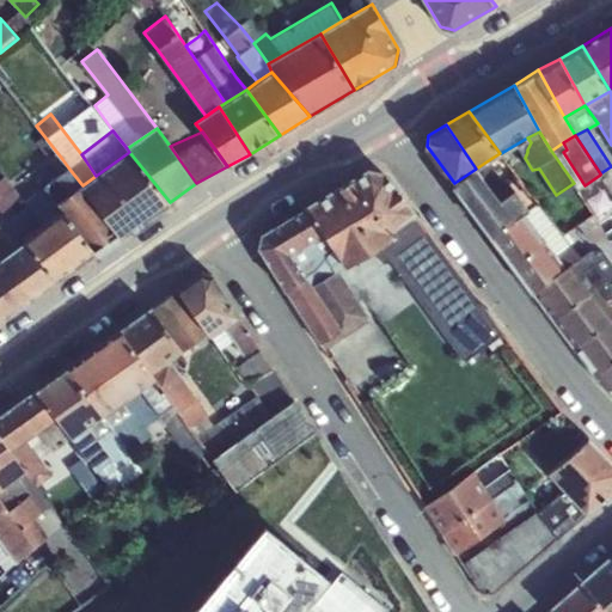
[(527,138),(501,153),(507,161),(527,151),(527,150),(531,142),(527,138)]
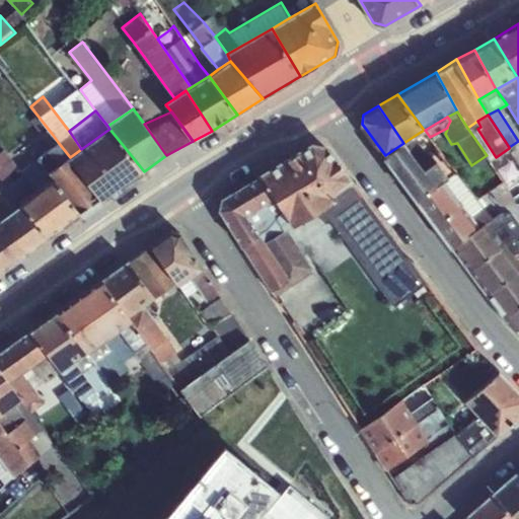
[(480,127),(477,121),(467,128),(487,155),(488,156),(491,160),(496,157),(477,129),(480,127)]
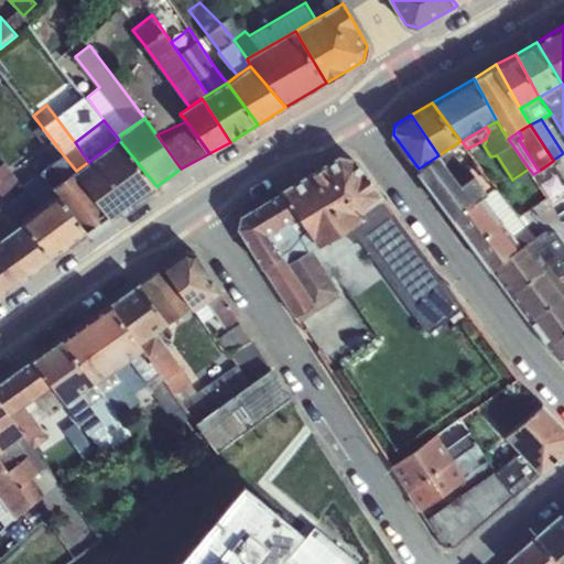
[(111,216),(156,186),(119,140),(88,162),(76,171),(75,172),(111,216)]
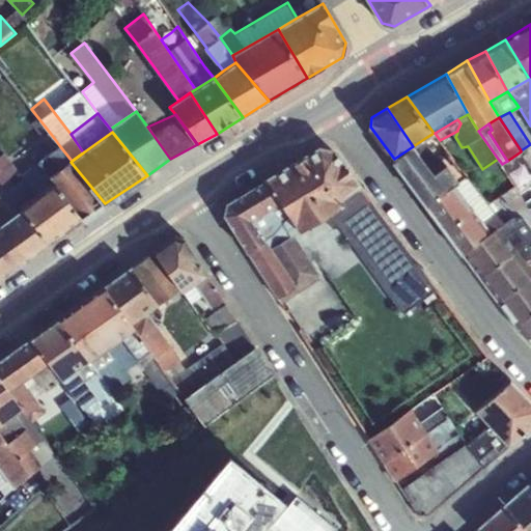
[(39,161),(51,175),(71,162),(72,161),(59,145),(39,161)]
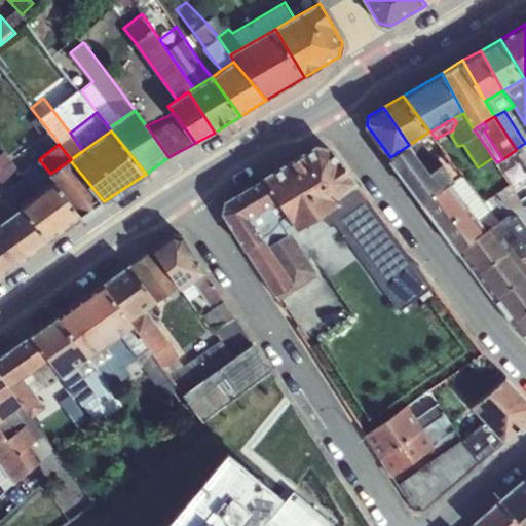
[(295,229),(323,213),(337,203),(334,198),(357,183),(331,148),(315,145),(263,177),(276,200),(295,229)]
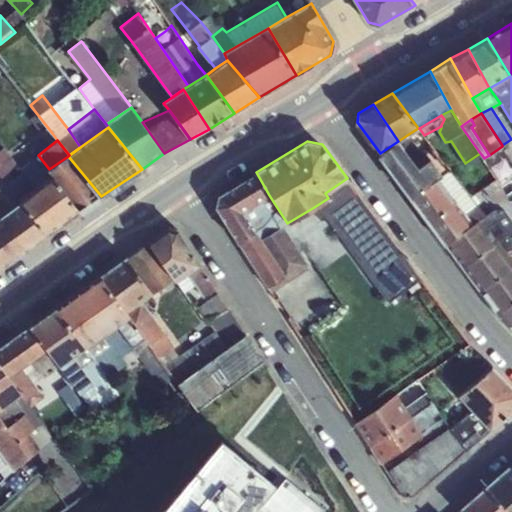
[(418,168),(398,141),(380,153),(411,198),(435,180),(442,174),(431,159),(429,160),(418,168)]
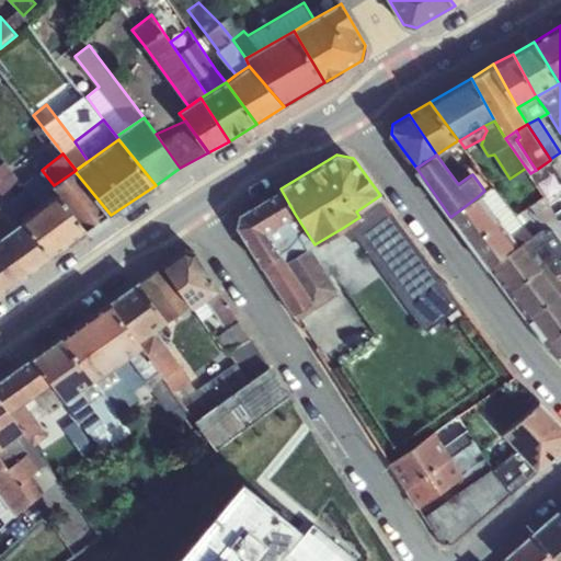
[(0,164),(0,192),(1,194),(19,180),(4,161),(0,164)]
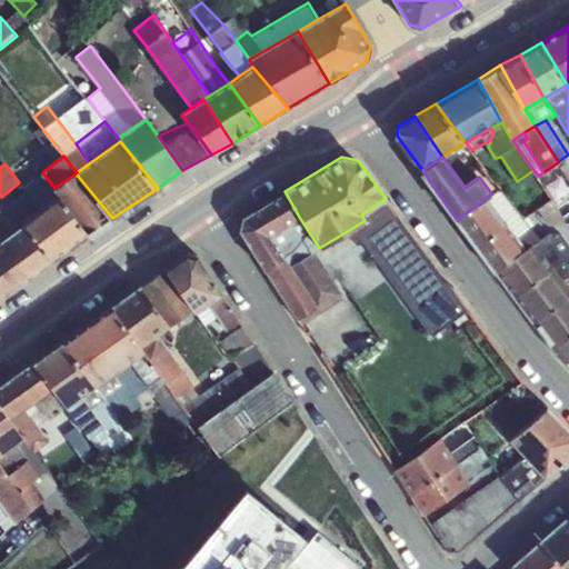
[(23,222),(58,193),(55,188),(42,172),(23,187),(27,191),(10,203),(23,222)]
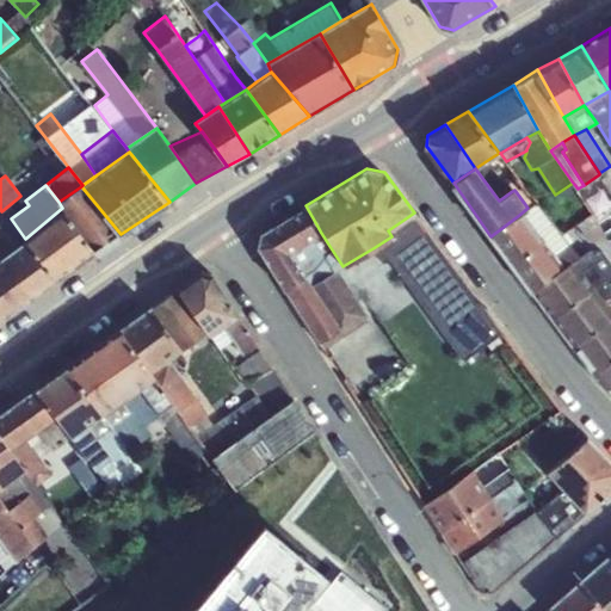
[(71,193),(59,202),(62,208),(96,252),(121,234),(81,186),(71,193)]
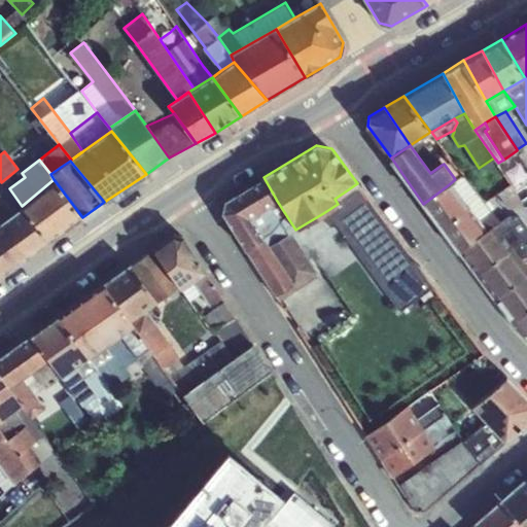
[(448,185),(476,222),(492,210),(462,174),(455,179),(448,185)]
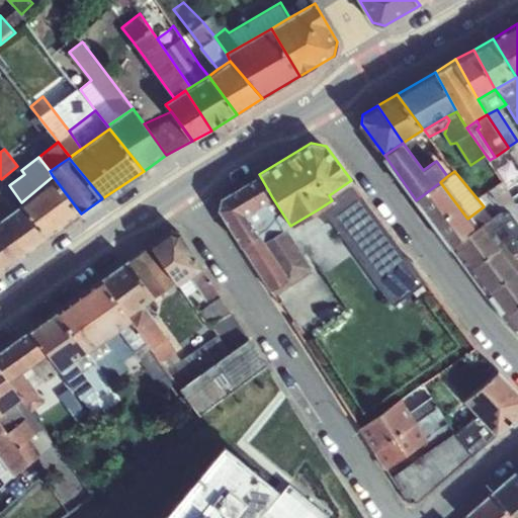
[(246,214),(272,197),(259,174),(221,197),(219,208),(242,246),(258,236),(246,214)]
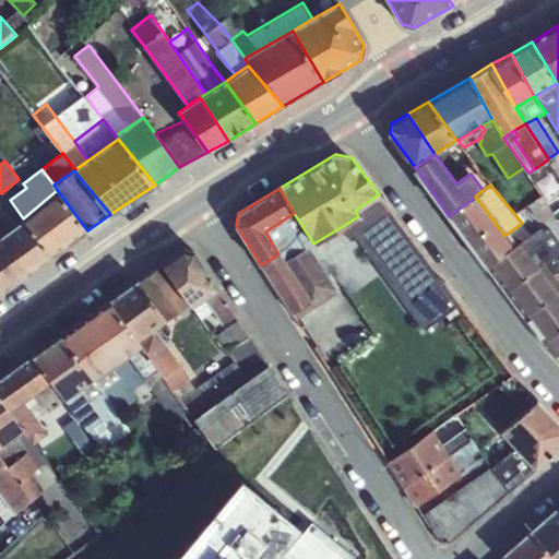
[(54,256),(87,230),(57,190),(23,218),(24,219),(54,256)]
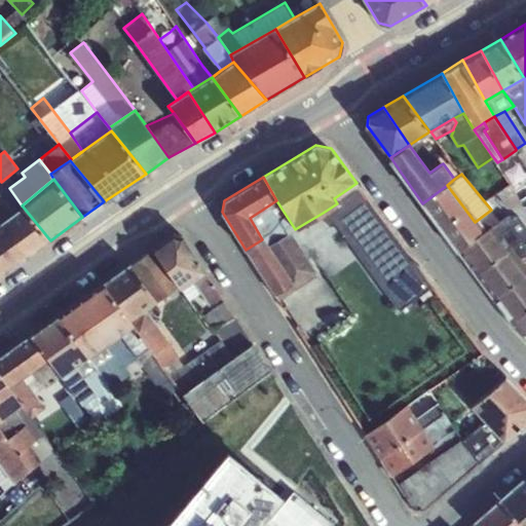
[(510,184),(497,192),(508,207),(524,207),(525,204),(525,181),(515,190),(510,184)]
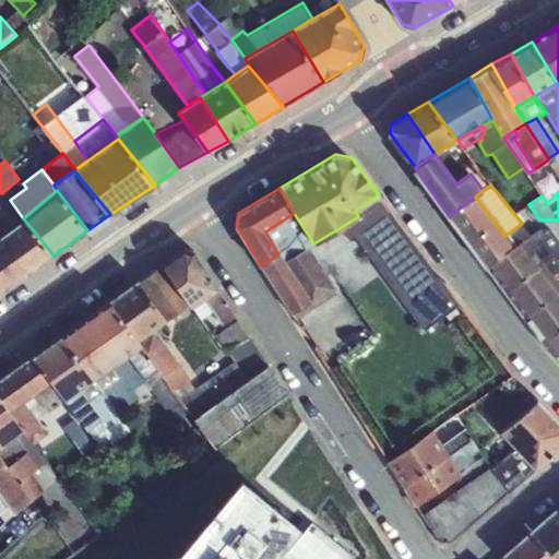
[(423,330),(458,302),(379,194),(355,211),(358,216),(343,226),(352,239),(355,236),(423,330)]
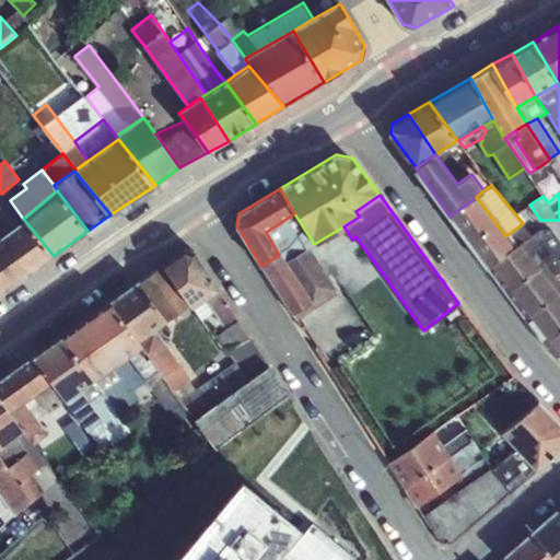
[(450,217),(488,268),(514,247),(505,236),(476,197),(450,217)]
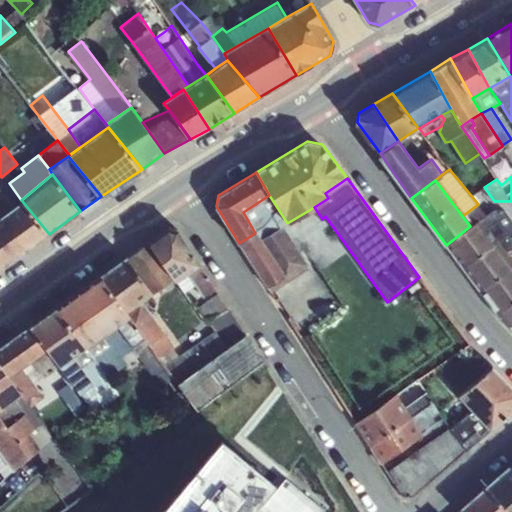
[(0,186),(0,213),(2,216),(15,206),(0,186)]
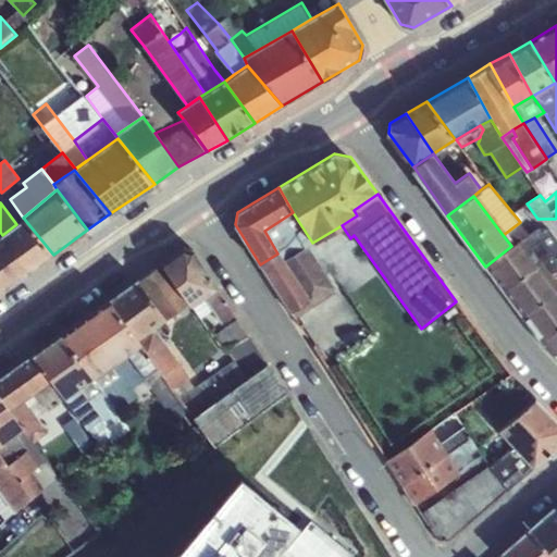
[(284,260),(312,243),(293,212),(264,231),(277,254),(284,260)]
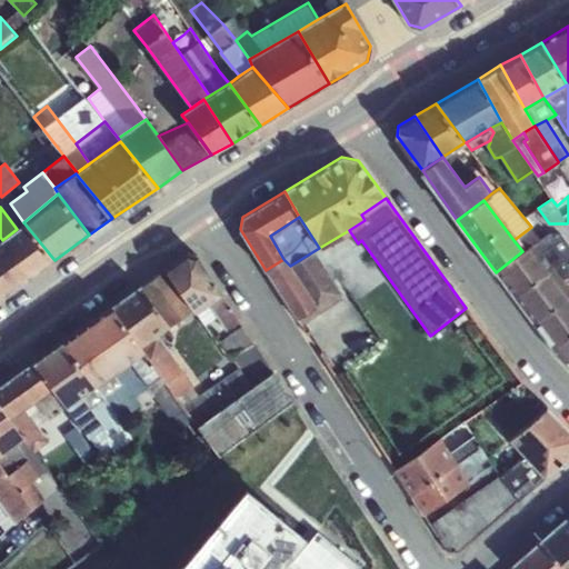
[(0,241),(30,278),(55,260),(25,223),(17,229),(2,240),(0,241)]
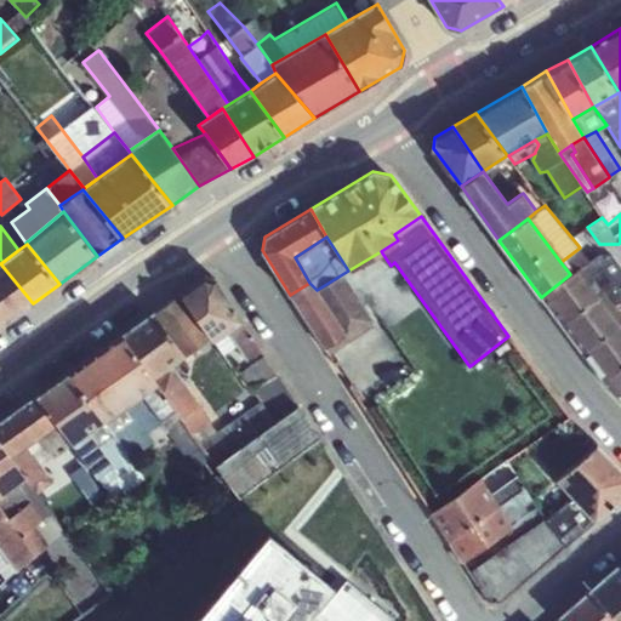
[(560,262),(570,274),(584,265),(585,266),(590,262),(580,248),(560,262)]
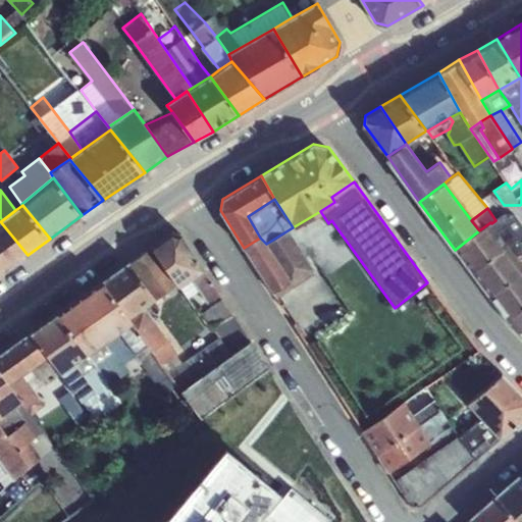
[(491,223),(497,230),(506,224),(514,235),(505,242),(513,252),(521,246),(517,241),(521,237),(521,224),(515,214),(504,214),(496,220),(491,223)]
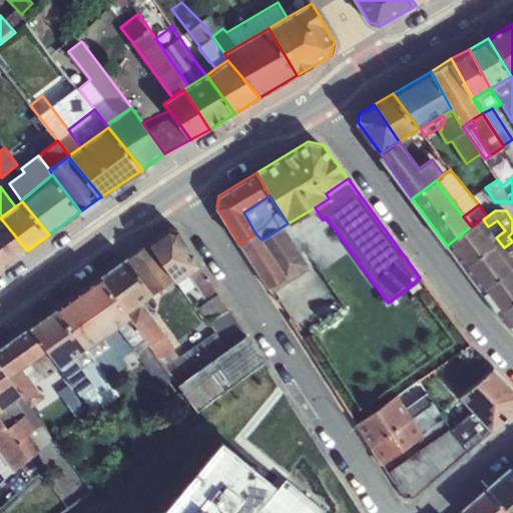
[(0,259),(6,266),(27,250),(0,217),(0,259)]
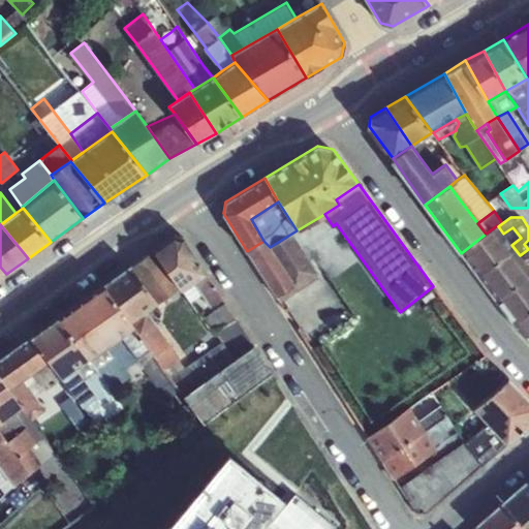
[(486,234),(461,253),(496,301),(528,277),(528,268),(520,255),(511,245),(503,234),(498,226),(497,225),(486,234)]
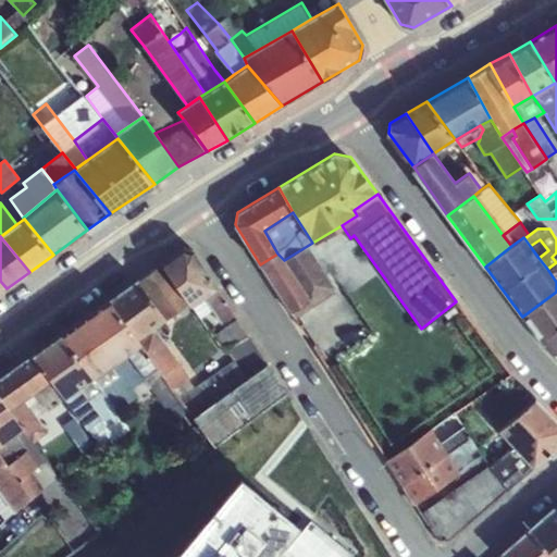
[(530,246),(539,258),(548,250),(540,239),(530,246)]
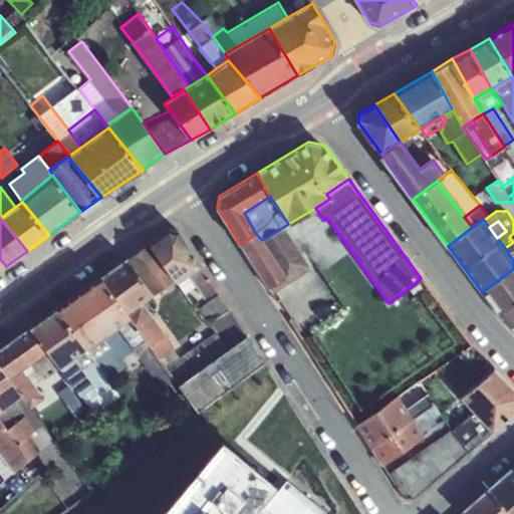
[(288,224),(262,240),(286,276),(307,262),(285,228),(288,224)]
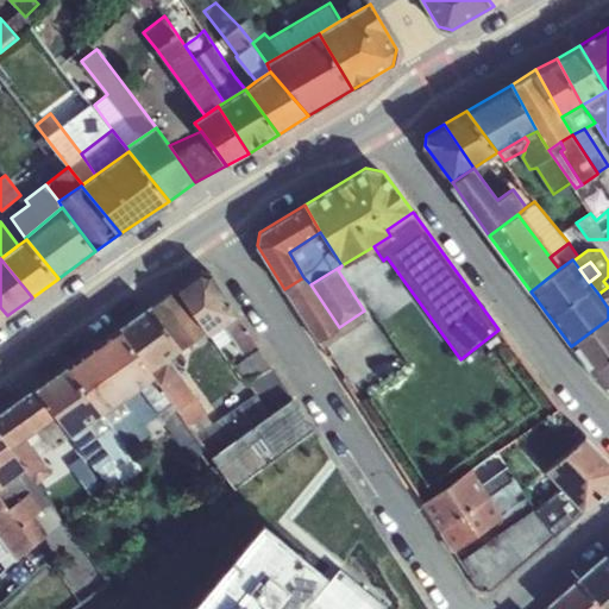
[(150,306),(182,347),(207,331),(209,334),(238,314),(211,274),(199,271),(177,287),(150,306)]
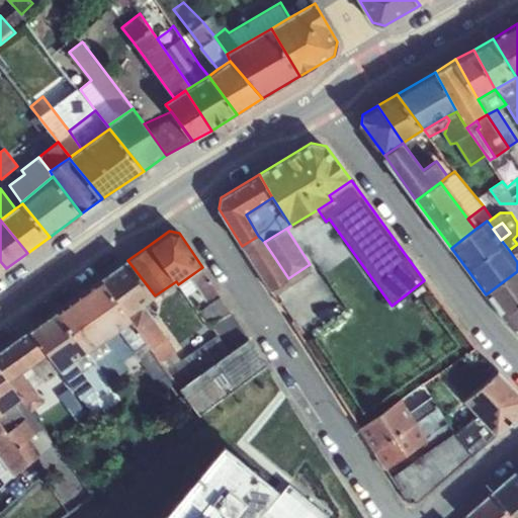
[(270,290),(288,278),(264,242),(258,236),(242,246),(270,290)]
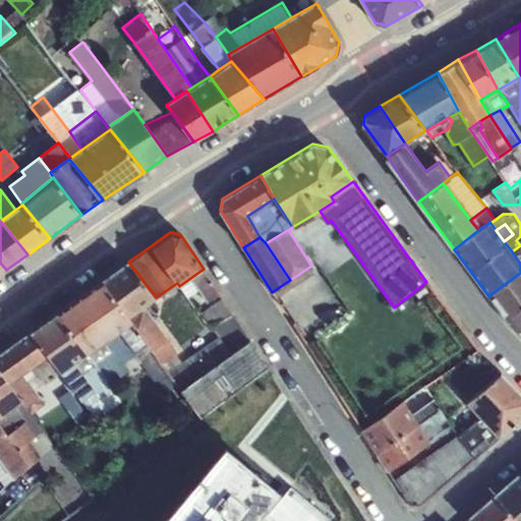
[(128,262),(104,281),(129,316),(145,305),(156,297),(128,262)]
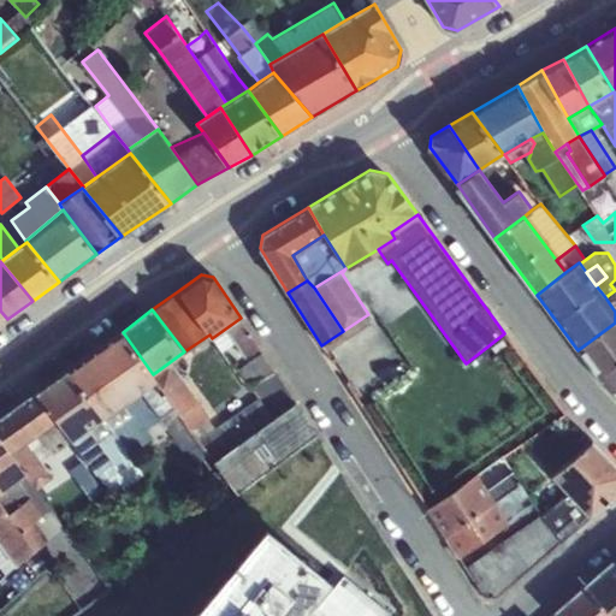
[(232,365),(259,347),(241,318),(212,338),(232,365)]
